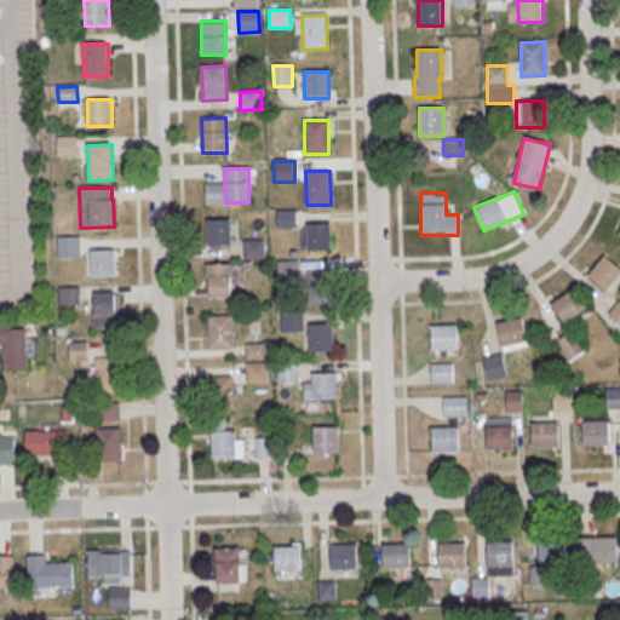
[(277,211),(297,211),(297,229),(277,229),(277,211)]
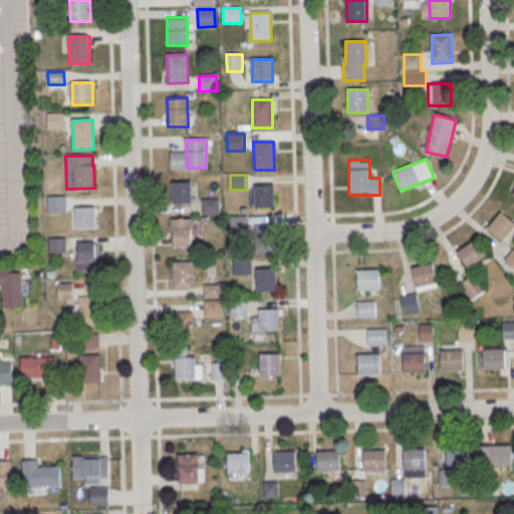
[(172,182),(192,182),(192,205),(172,205),(172,182)]
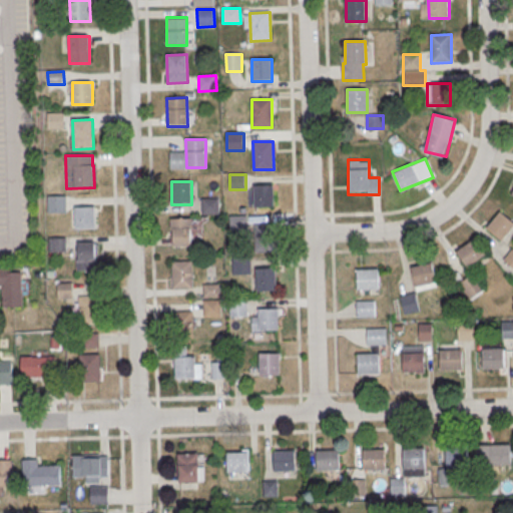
[(253,185),(274,184),(275,207),(254,207),(253,185)]
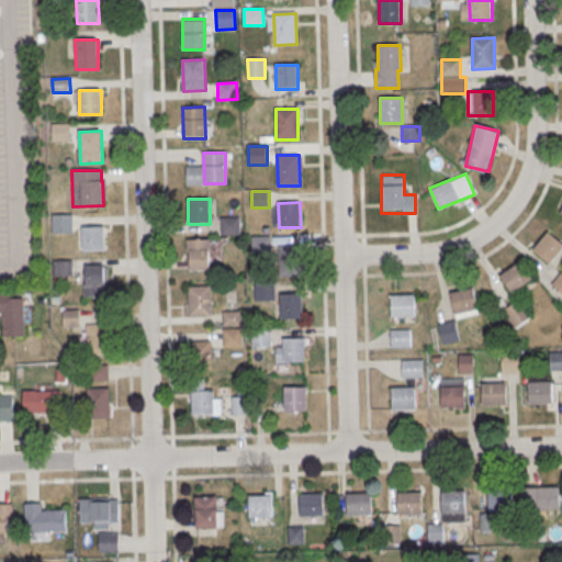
[(53,216),(71,215),(72,234),(53,234),(53,216)]
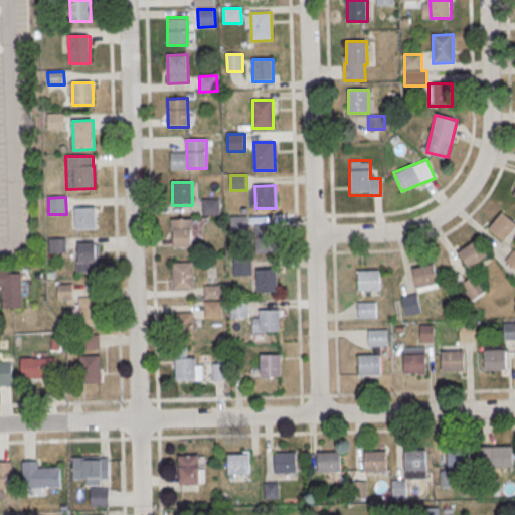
[(203,200),(220,199),(220,215),(203,216),(203,200)]
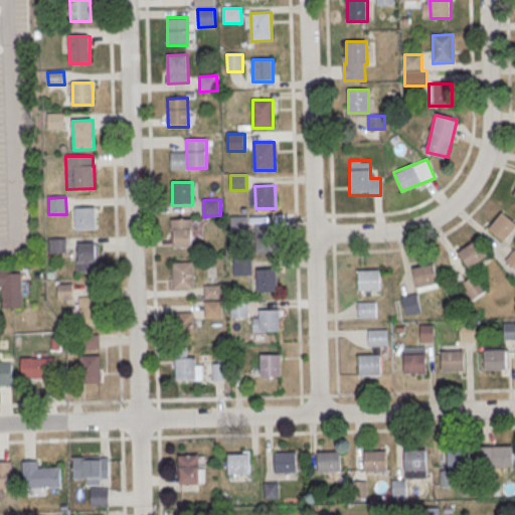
[(75,208),(95,207),(96,230),(75,230),(75,208)]
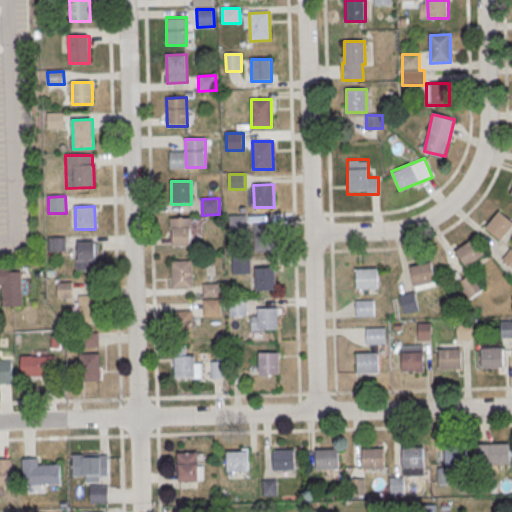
[(486,228),(499,211),(511,221),(511,227),(501,240),(486,228)]
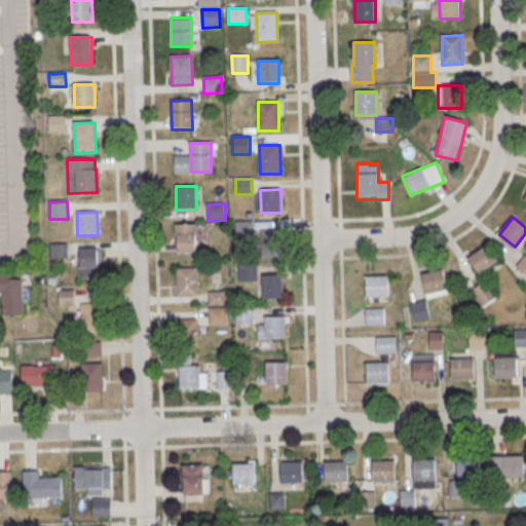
[(235,220),(254,219),(254,237),(236,237),(235,220)]
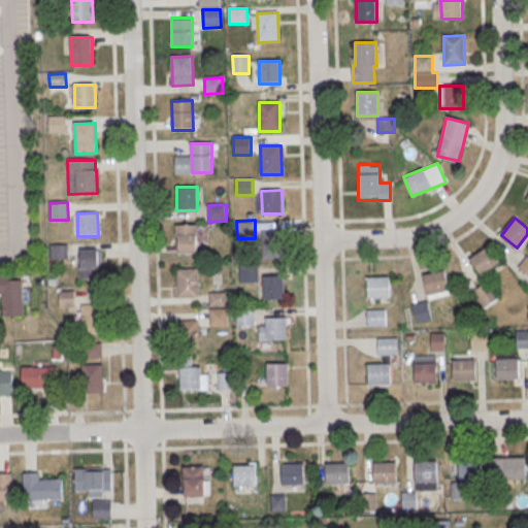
[(176,226),(197,225),(197,254),(177,254),(176,226)]
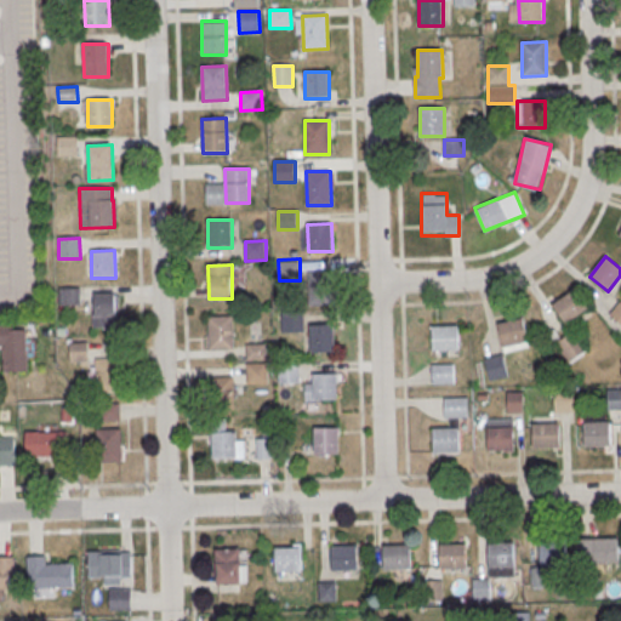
[(308,272),(332,271),(334,306),(309,306),(308,272)]
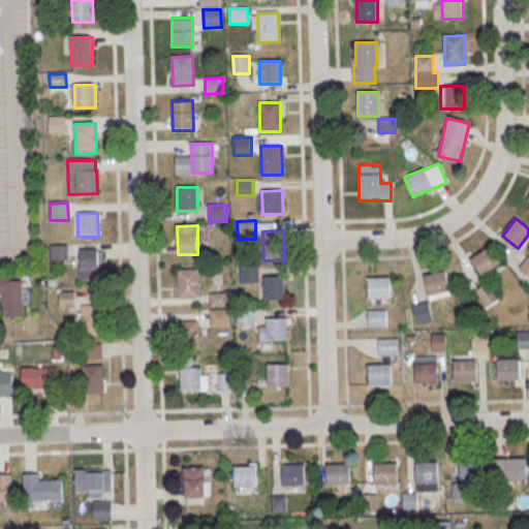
[(51,246),(68,246),(68,260),(51,260),(51,246)]
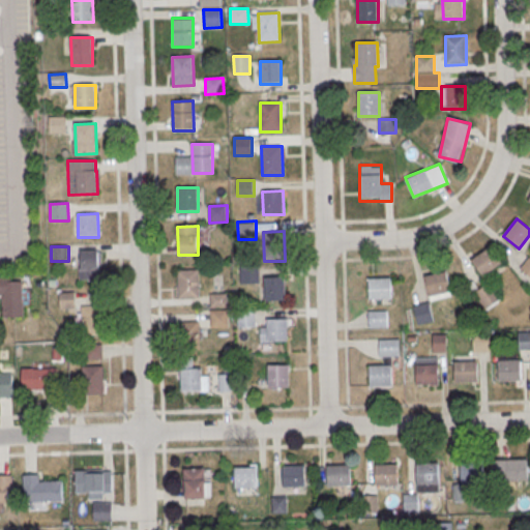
[(471,260),(489,247),(501,264),(483,276),(471,260)]
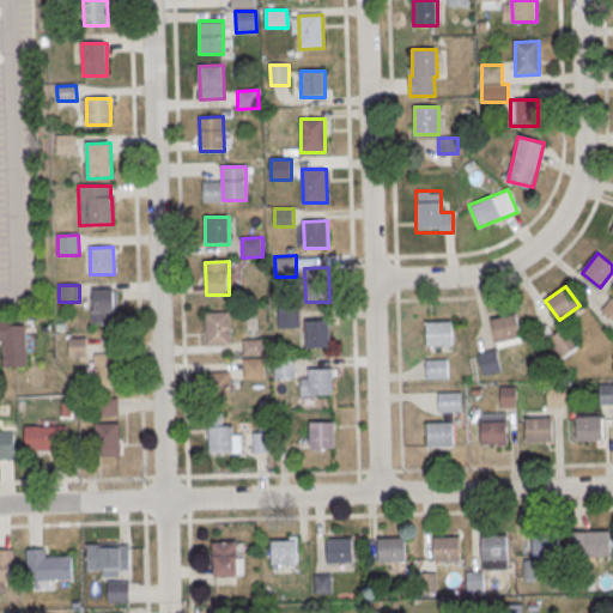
[(92,292),(116,291),(116,319),(92,319),(92,292)]
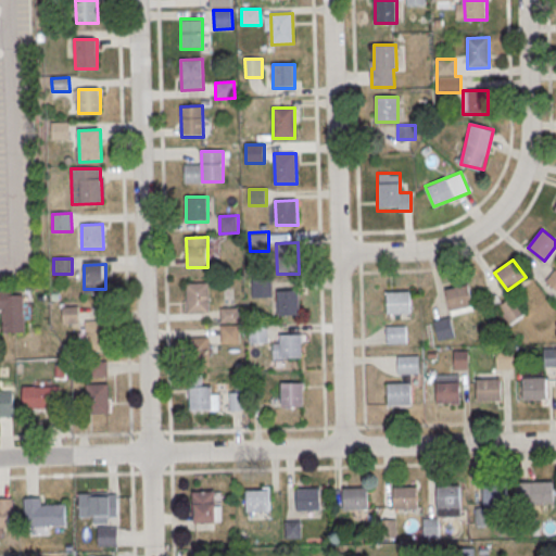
[(555,290),(555,269),(554,269),(545,282),(555,290)]
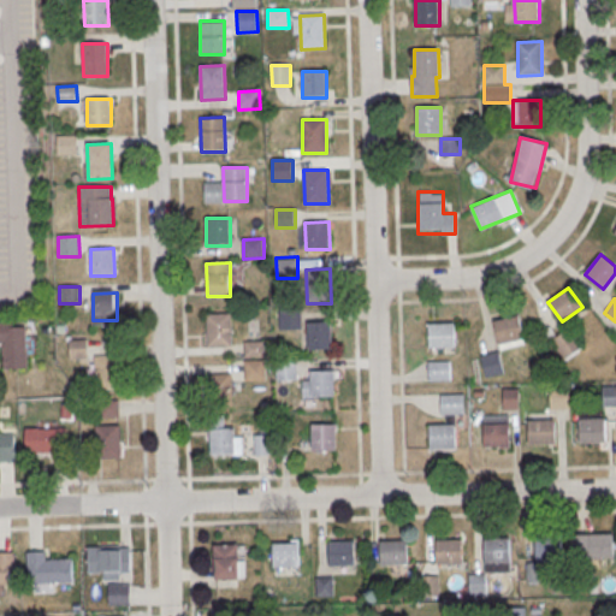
[(280,311),(301,309),(301,331),(280,331),(280,311)]
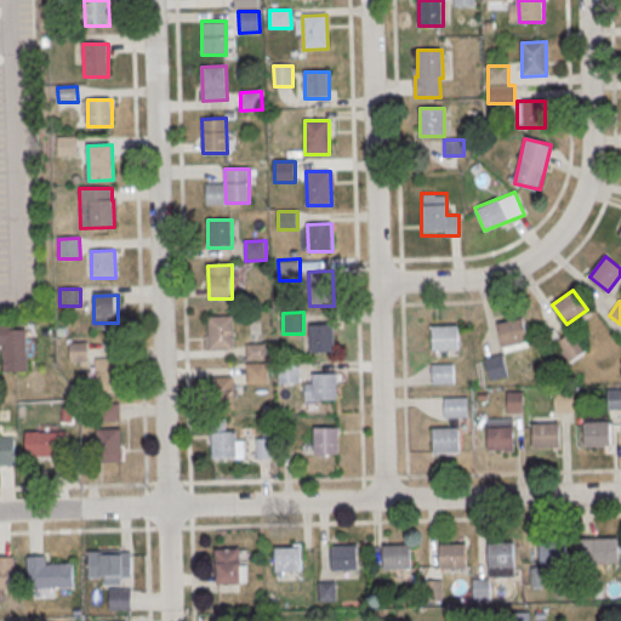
[(209,318),(233,317),(233,351),(210,351),(209,318)]
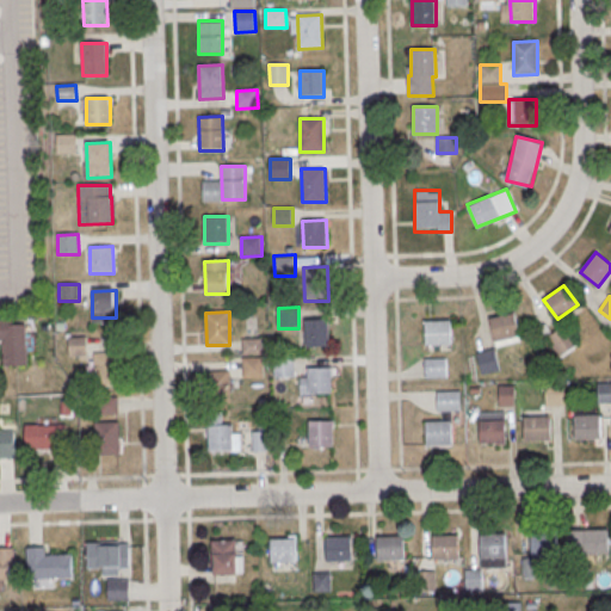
[(491,319),(514,314),(519,337),(495,343),(491,319)]
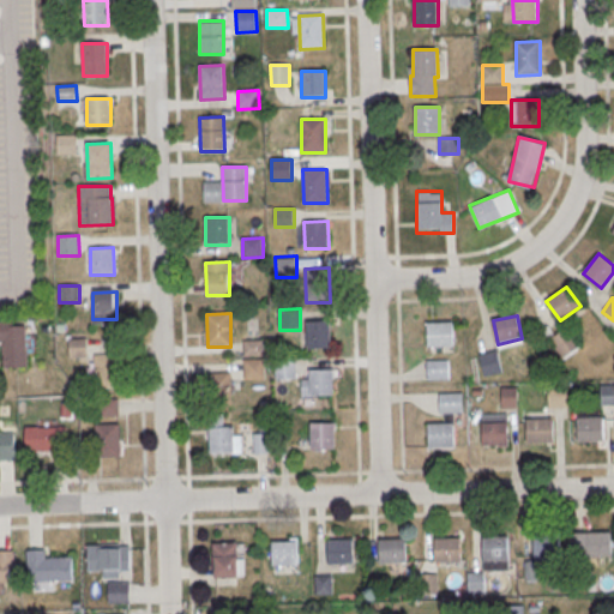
[(306,321),(330,320),(331,348),(307,348),(306,321)]
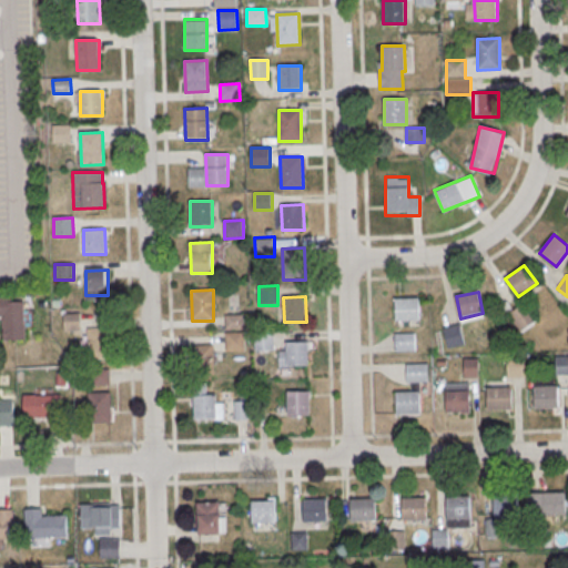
[(0,297),(13,297),(13,302),(24,302),(26,340),(3,341),(2,316),(0,316),(0,297)]
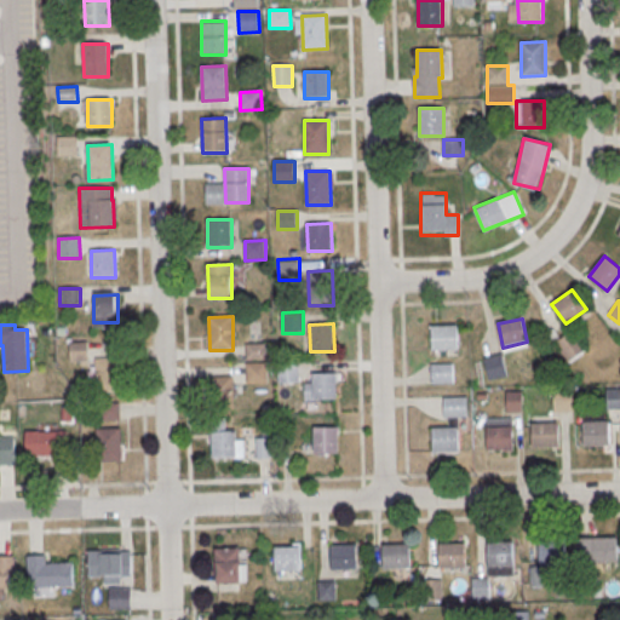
[(431,326),(457,325),(458,349),(432,350),(431,326)]
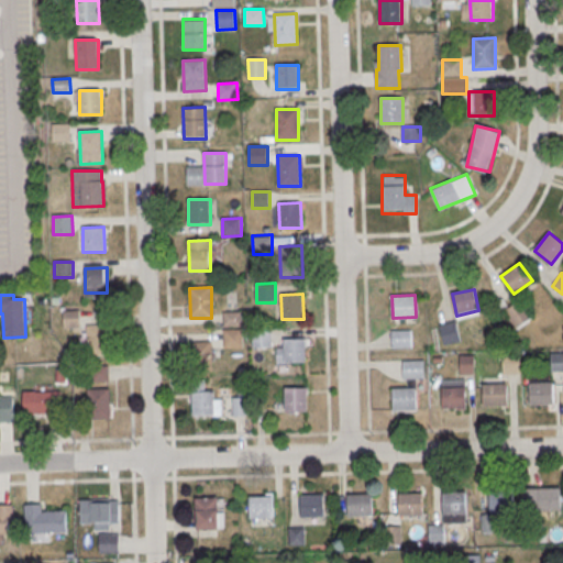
[(531,318),(519,300),(503,311),(516,329),(531,318)]
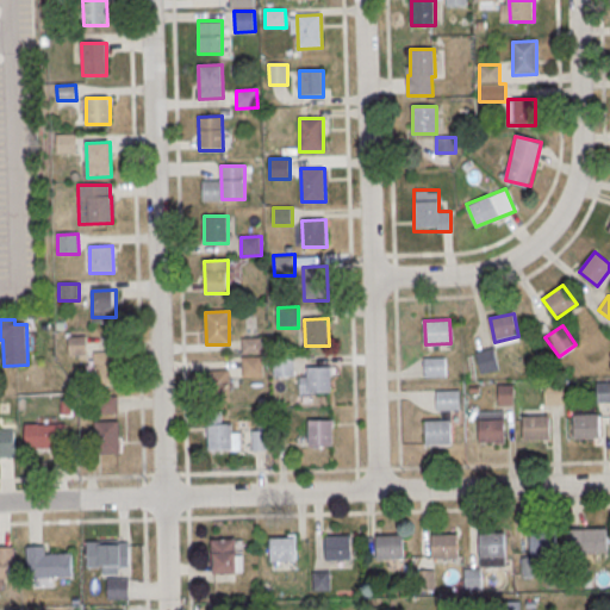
[(68,338),(86,337),(87,354),(68,355),(68,338)]
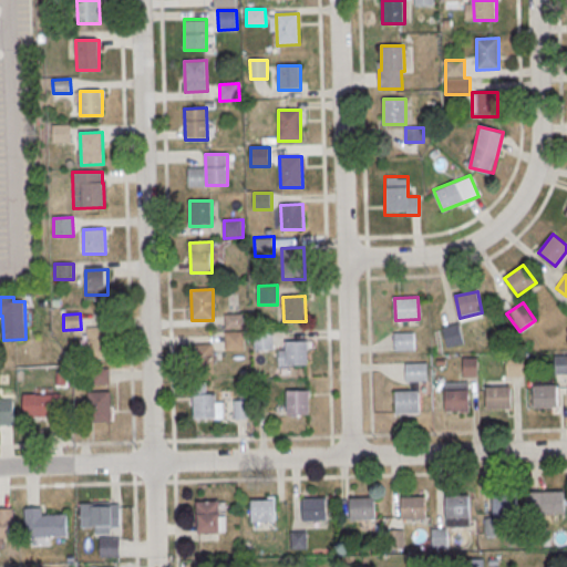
[(225,315),(244,315),(245,329),(226,330),(225,315)]
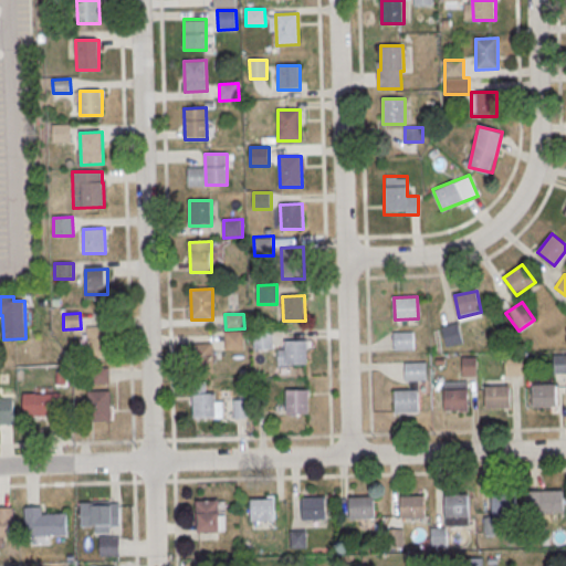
[(447,346),(462,342),(458,323),(442,326),(447,346)]
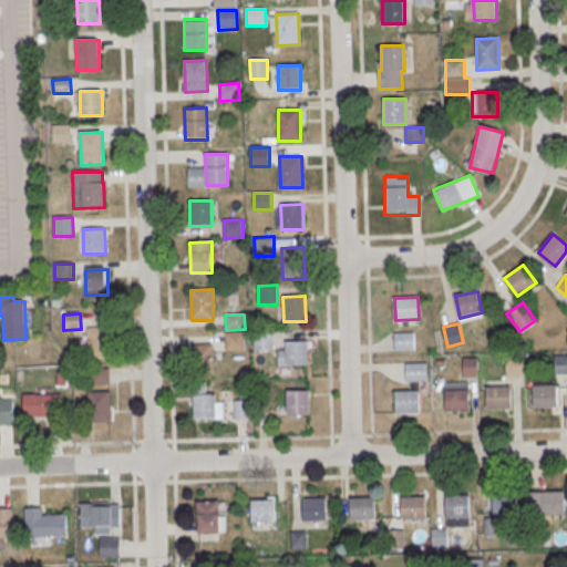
[(88,328),(110,328),(111,358),(88,359),(88,328)]
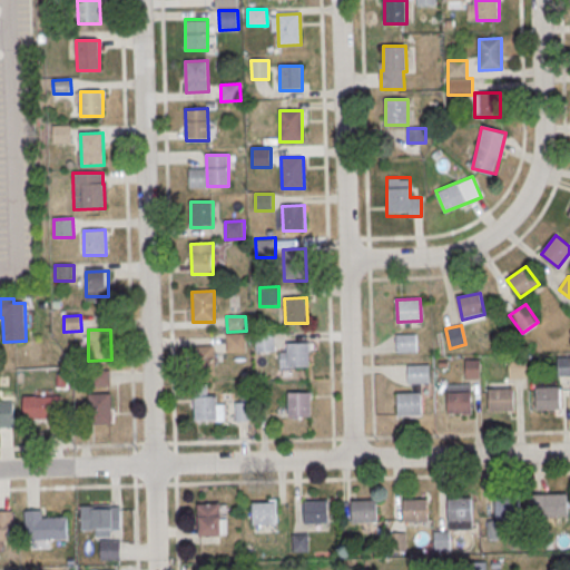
[(256,333),(275,333),(275,352),(256,352),(256,333)]
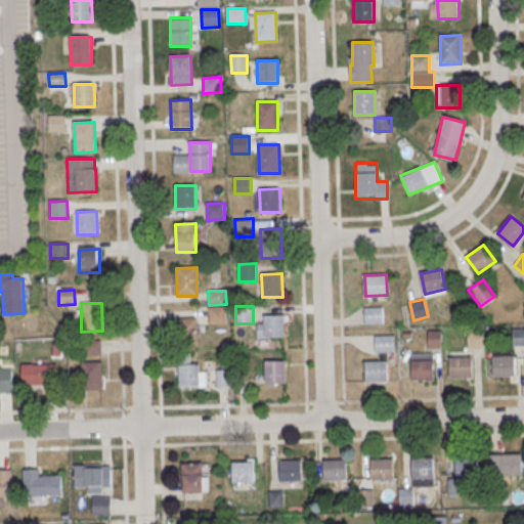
[(208,307),(226,307),(226,324),(209,324),(208,307)]
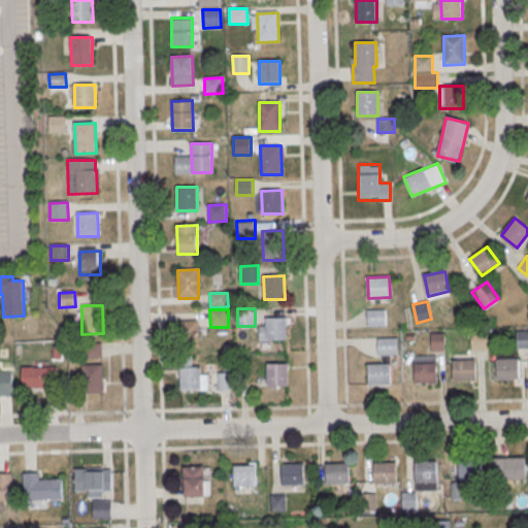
[(366,310),(387,309),(388,327),(367,328),(366,310)]
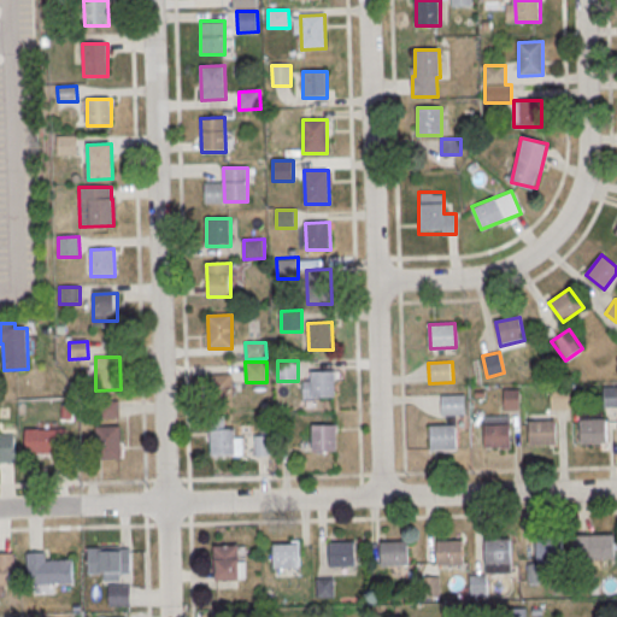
[(311,372),(335,371),(335,399),(311,399),(311,372)]
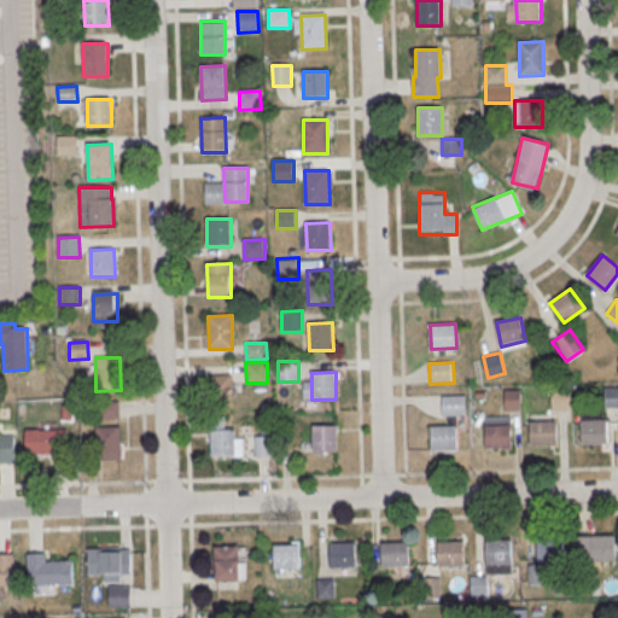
[(209,375),(233,375),(233,409),(210,409),(209,375)]
